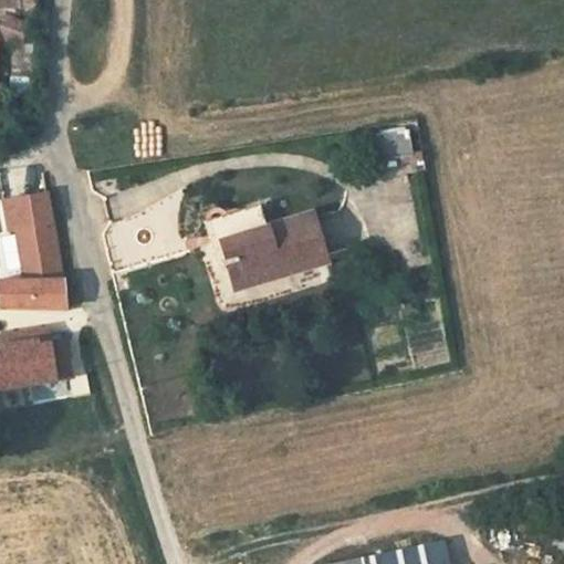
[(37,0),(7,0),(7,10),(37,11),(37,0)]
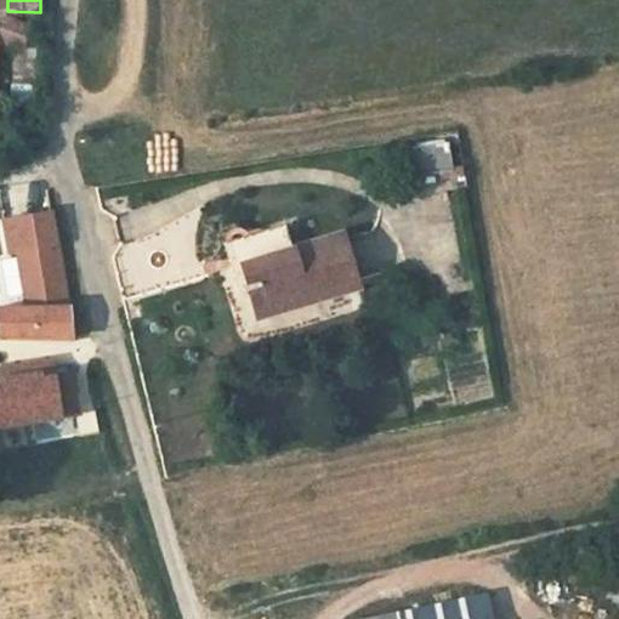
[(30,30),(10,20),(1,46),(26,51),(30,30)]
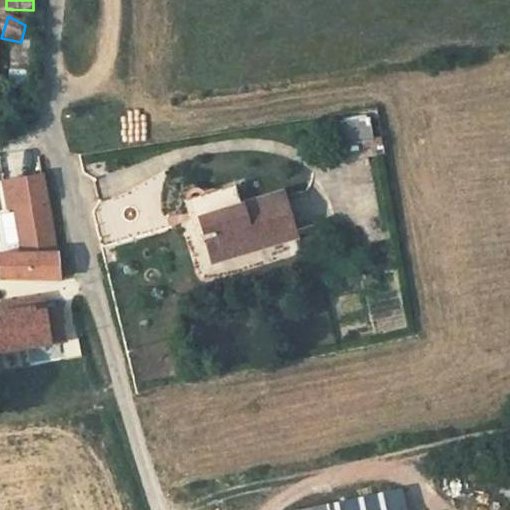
[(374,141),(369,120),(340,126),(345,147),(374,141)]
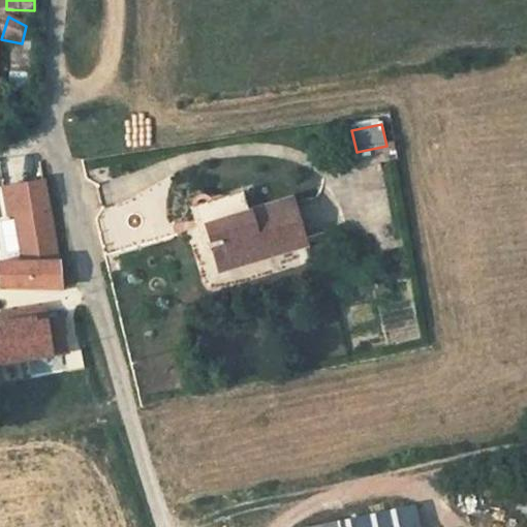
[(207,226),(197,229),(204,249),(213,246),(221,272),(307,245),(292,200),(250,213),(244,192),(200,206),(207,226)]
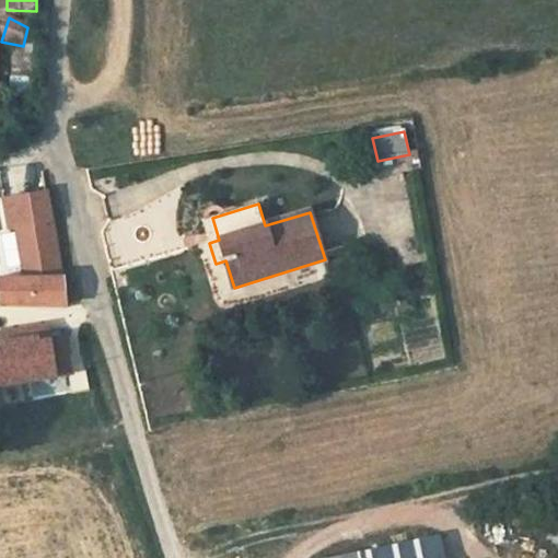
[(219,240),(212,218),(201,221),(209,243),(219,240)]
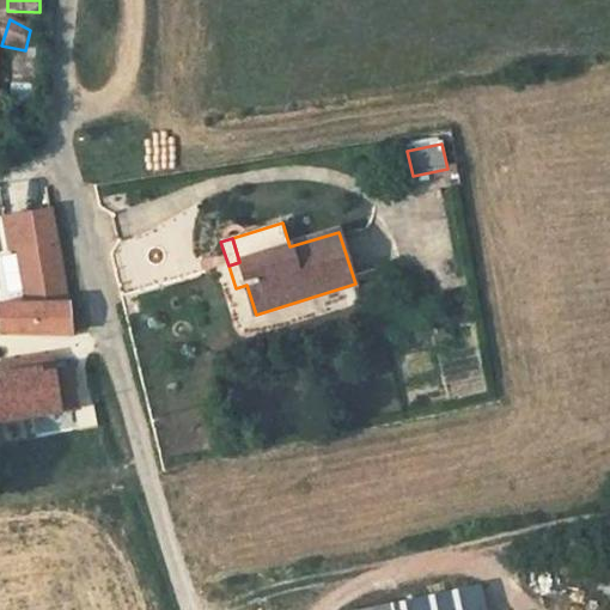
[(0,334),(73,335),(68,303),(59,241),(19,250),(30,305),(0,304),(0,334)]
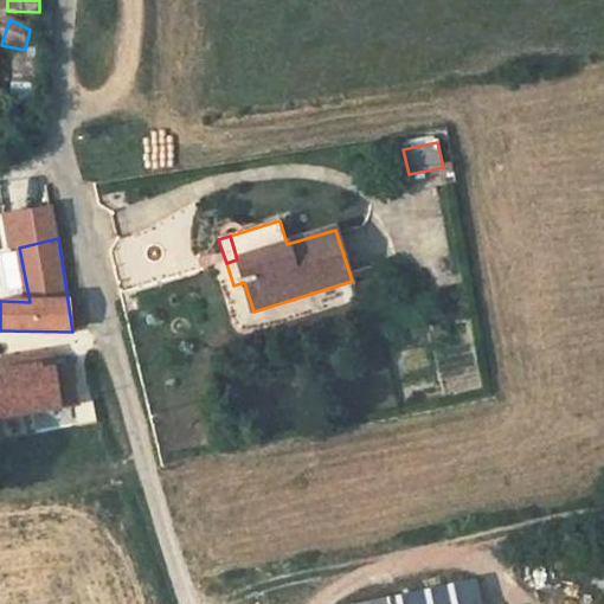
[(0,377),(0,412),(69,402),(64,367),(0,377)]
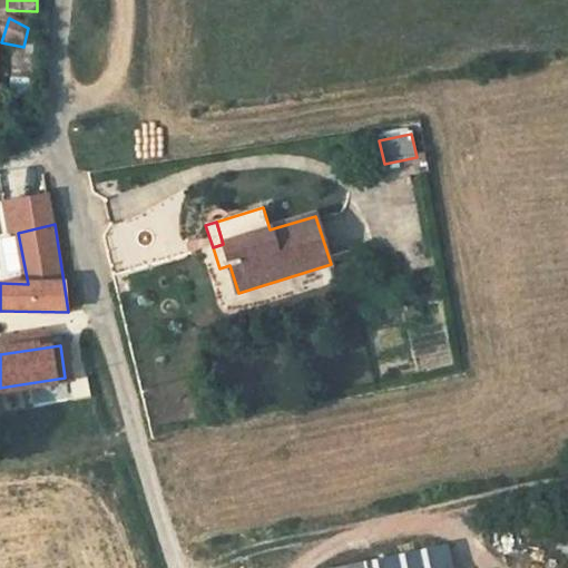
[(439,567),(436,550),(372,564),(373,567),(439,567)]
